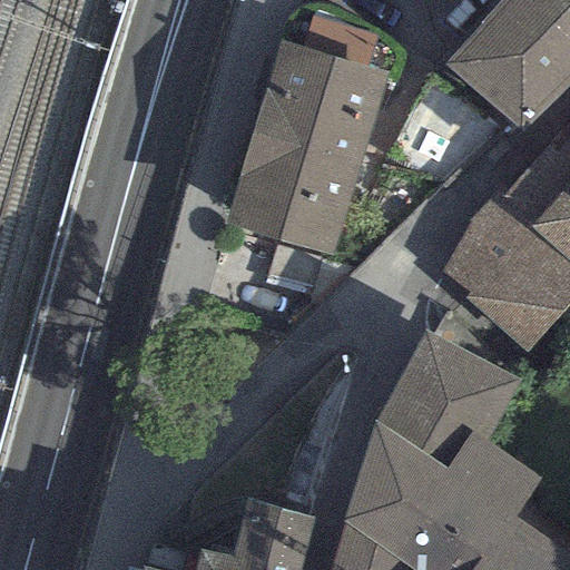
[(569,0),(504,0),(455,53),(523,116),(569,64),(569,0)]
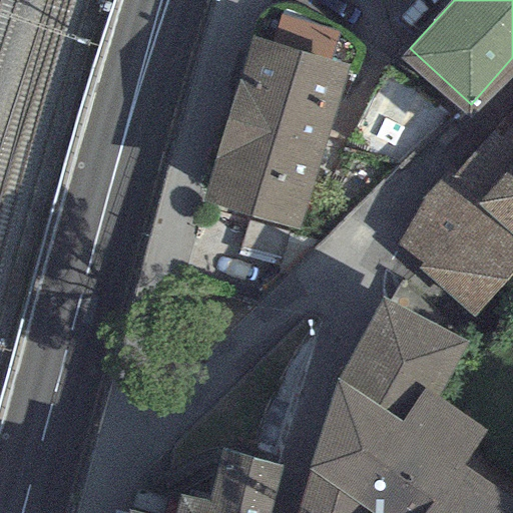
[(272,45),(252,39),(226,122),(322,151),(347,65),(330,61),(338,32),(280,16),(272,45)]
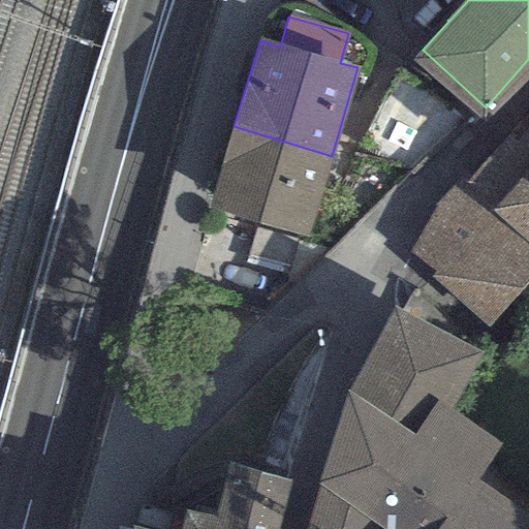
[(528,125),(524,130),(515,121),(464,183),(458,179),(408,253),(434,273),(427,277),(487,331),(528,283),(528,125)]
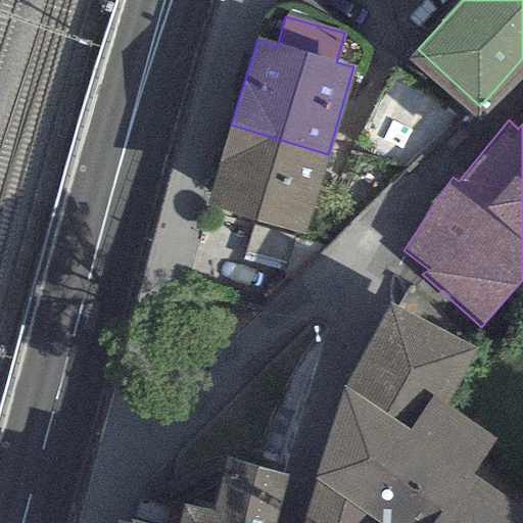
[(303,234),(328,154),(231,125),(206,204),(303,234)]
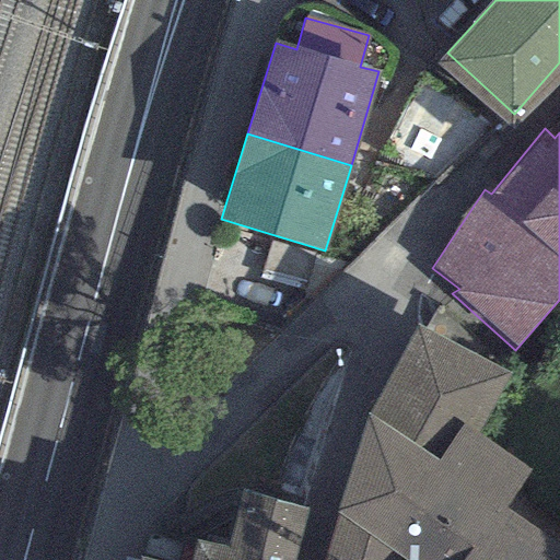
[(559,559),(559,544),(497,499),(522,463),(473,428),(502,368),(420,325),(372,411),(327,559),(559,559)]
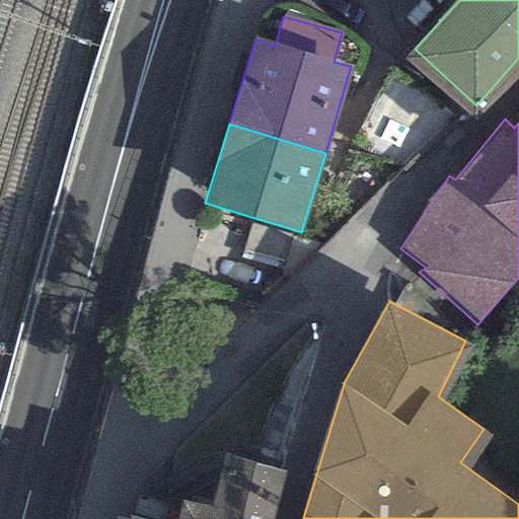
[(177,518),(149,518),(133,515),(131,518),(267,518),(280,469),(227,455),(214,507),(183,499),(177,518)]
